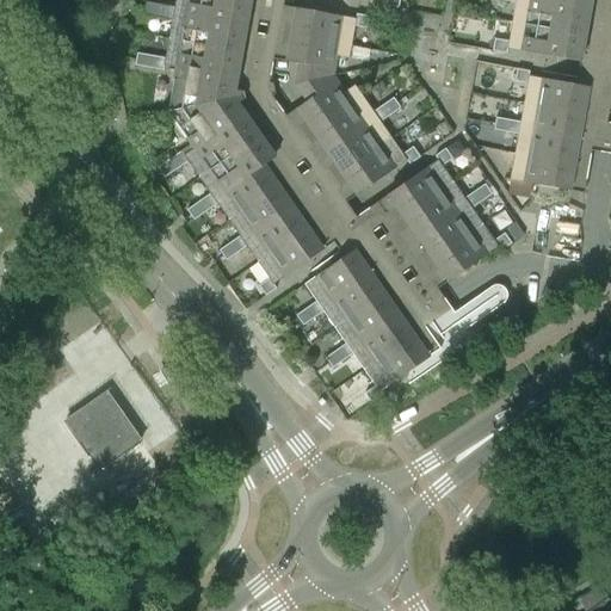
[(204,213),(216,204),(213,199),(263,165),(257,155),(267,148),(251,123),(240,131),(227,112),(242,102),(240,92),(221,88),(226,65),(239,67),(244,38),(230,36),(234,13),(247,16),(248,11),(250,11),(251,0),(174,0),(173,7),(144,2),(143,14),(171,20),(164,59),(136,54),(134,66),(162,71),(164,66),(176,68),(167,112),(192,149),(183,155),(180,152),(156,168),(162,178),(186,161),(209,195),(197,203),(204,213)]
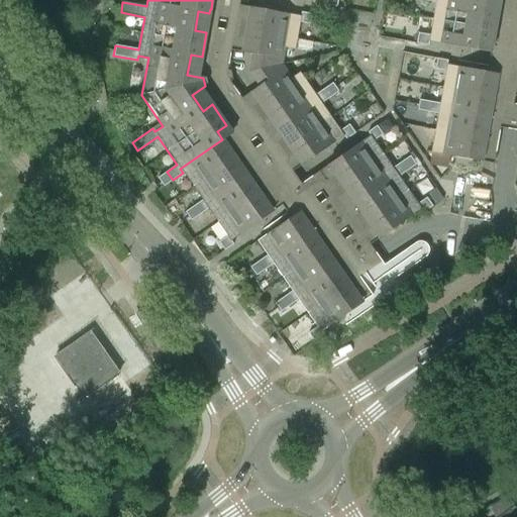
[(417,33),(416,43),(428,45),(429,41),(480,50),(480,49),(492,53),(496,30),(495,29),(497,18),(486,16),(488,0),(420,0),(435,3),(429,35),(417,33)]
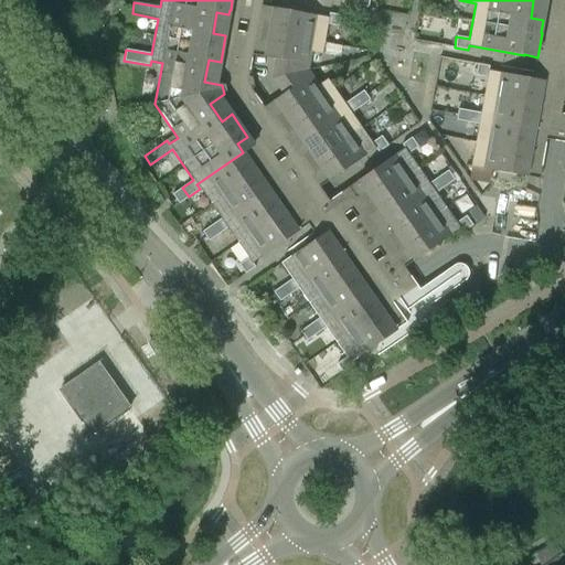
[(268,32),(323,42),(327,24),(338,27),(340,16),(329,13),(328,18),(273,8),(268,32)]
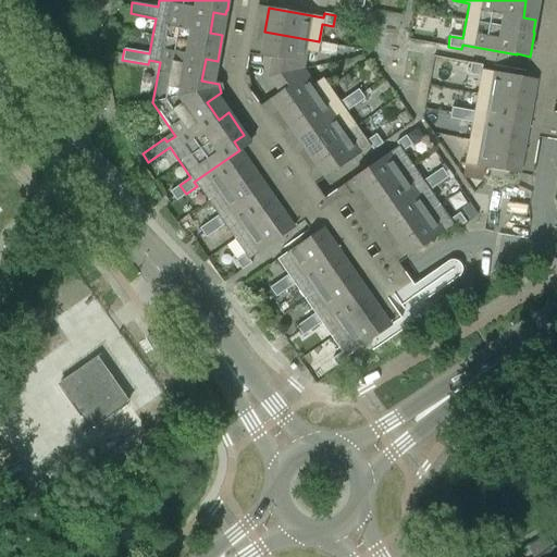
[(317,53),(319,41),(264,32),(260,57),(271,58),(268,77),(302,70),(306,51),(317,53)]
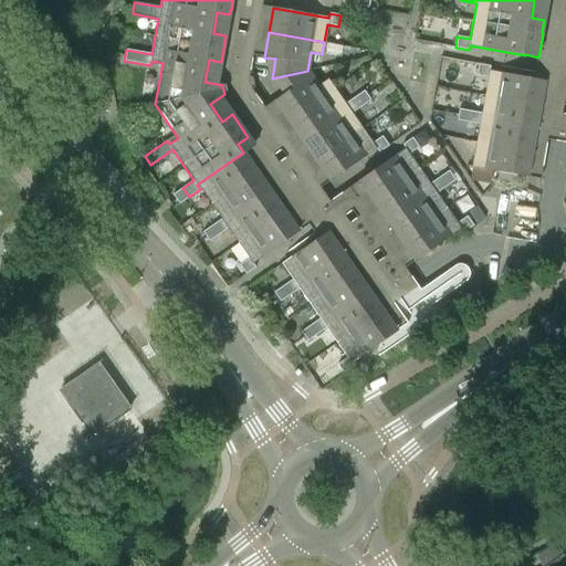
[(488,77),(484,95),(541,105),(545,81),(489,71),(490,66),(479,64),(477,75),(488,77)]
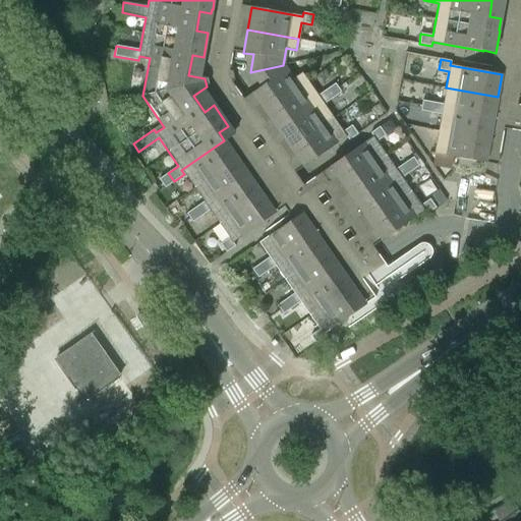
[(251,93),(265,112),(308,81),(302,73),(293,79),(283,65),(250,72),(261,87),(251,93)]
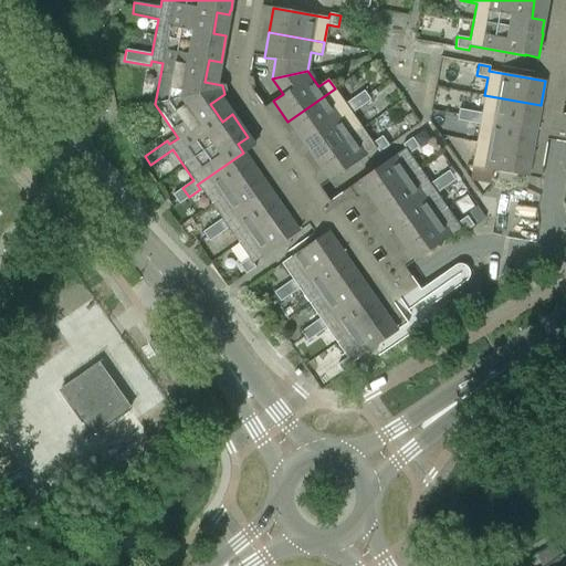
[(287,122),(302,142),(348,108),(345,104),(335,88),(287,122)]
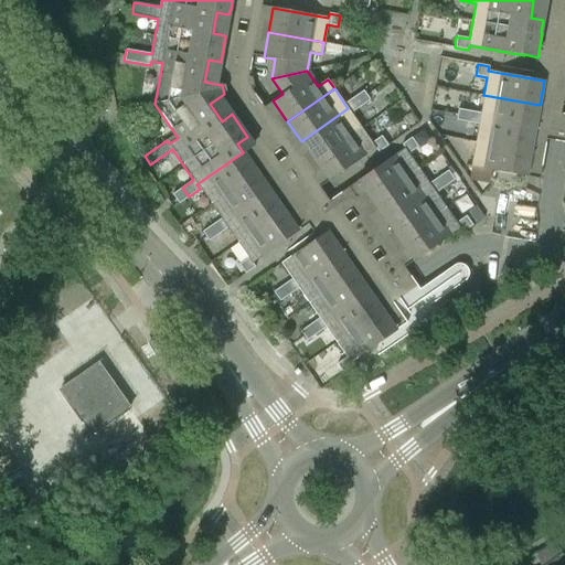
[(363,91),(353,97),(360,107),(370,100),(363,91)]
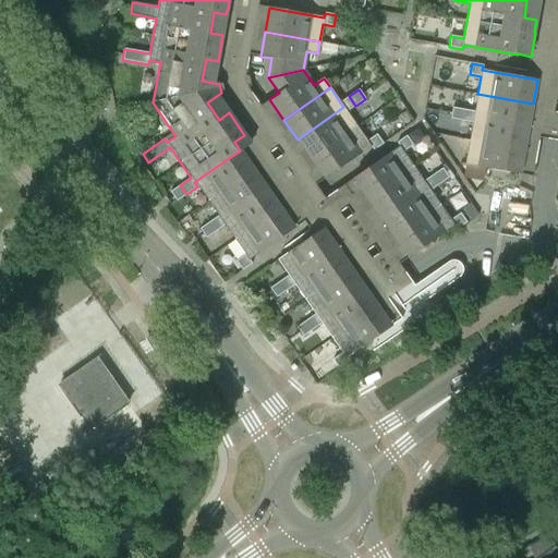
[(474,111),(463,110),(461,121),(472,123),(473,118),(529,128),(533,104),(477,94),(474,111)]
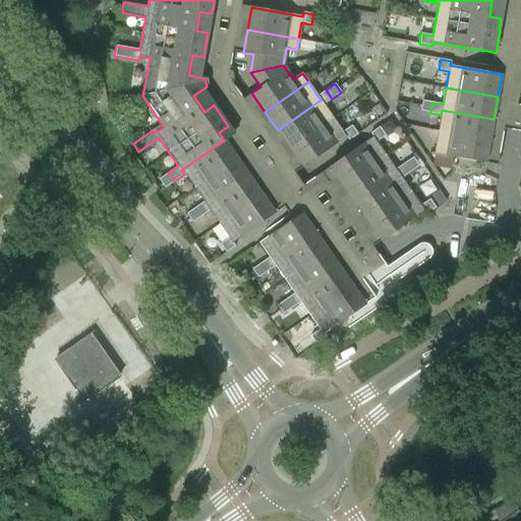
[(278,130),(290,148),(333,118),(324,104),(332,99),(326,90),(317,96),(321,100),(278,130)]
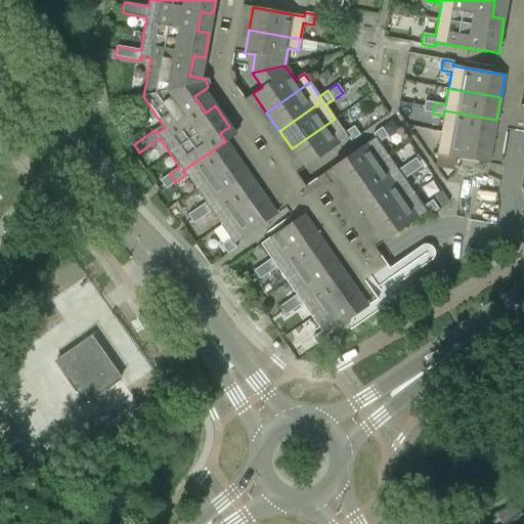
[(433,114),(435,103),(425,101),(423,112),(433,114)]
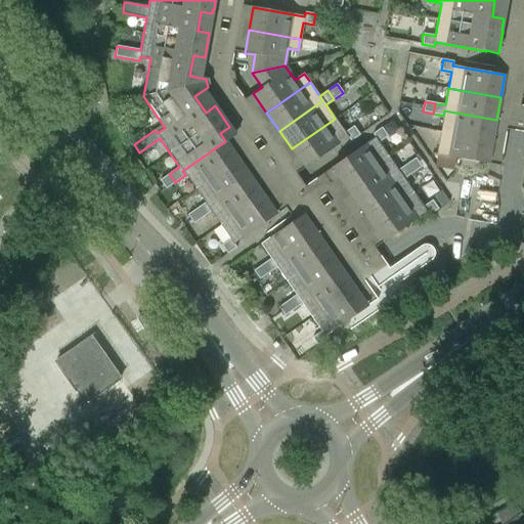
[(444,111),(443,116),(440,132),(492,141),(496,120),(444,111)]
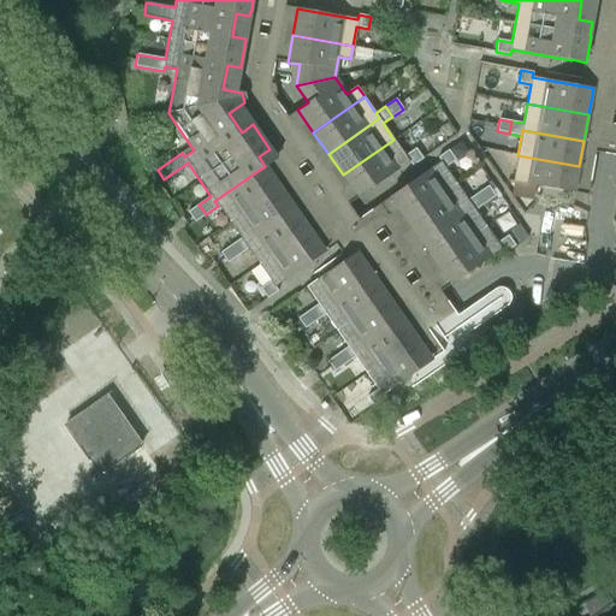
[(406,155),(394,140),(343,175),(359,197),(409,163),(412,166),(422,159),(415,148),(406,155)]
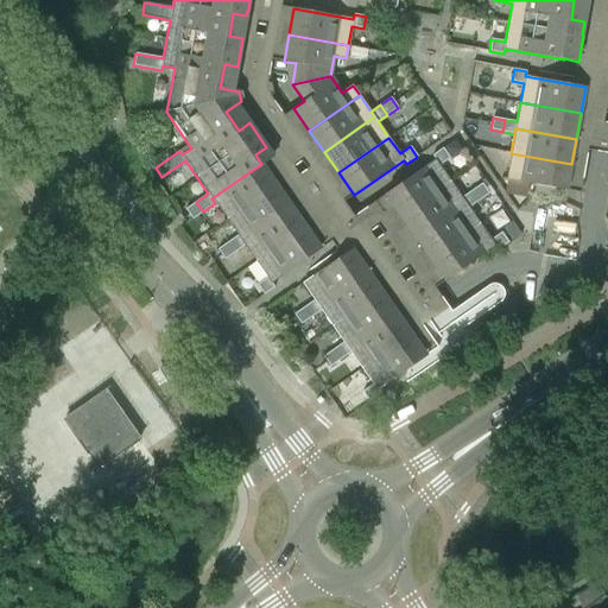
[(385,195),(400,216),(450,182),(439,166),(449,159),(442,149),(431,156),(435,160),(385,195)]
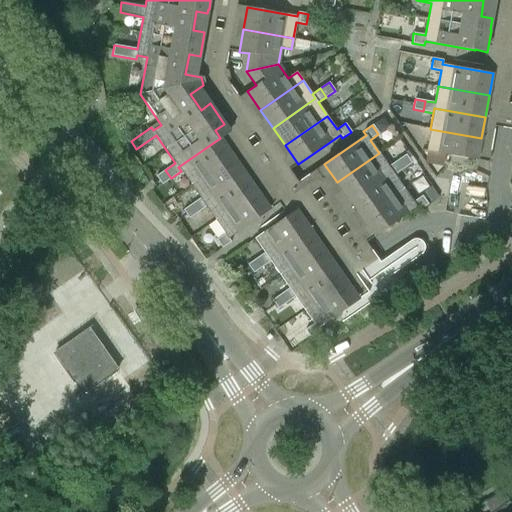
[(477,160),(481,138),(430,129),(426,151),(451,156),(450,163),(465,166),(467,158),(477,160)]
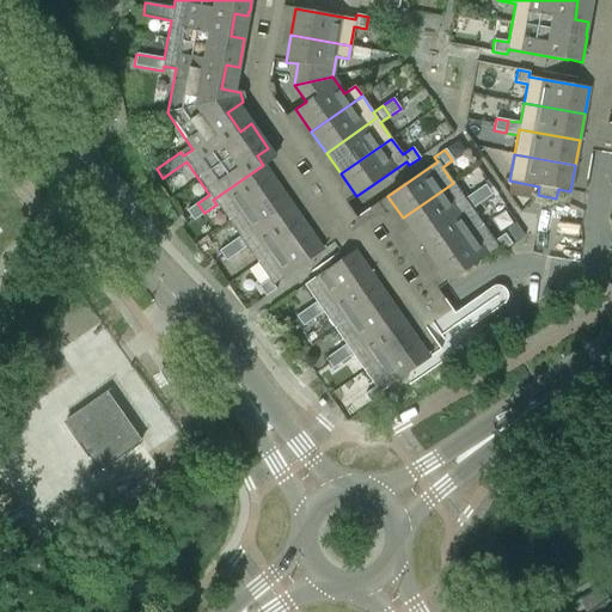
[(213,200),(216,204),(227,221),(279,185),(263,165),(213,200)]
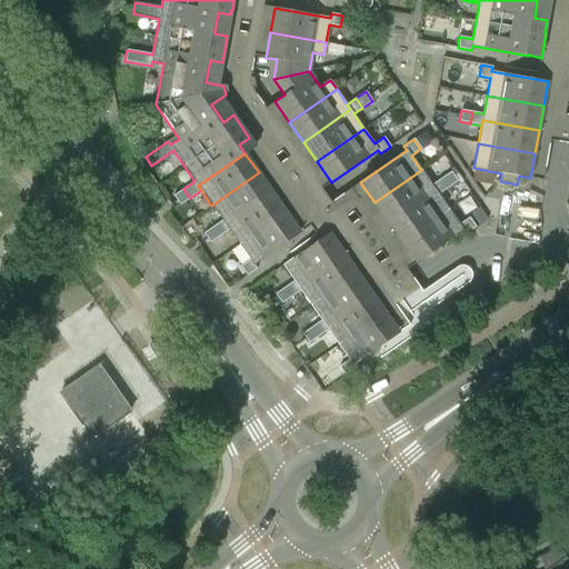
[(435,190),(431,185),(421,170),(375,202),(388,222),(435,190)]
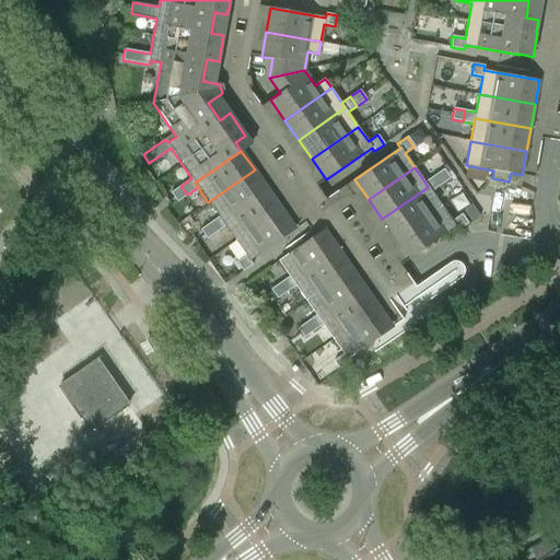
[(268,189),(255,170),(208,202),(219,217),(209,223),(216,233),(225,226),(222,221),(268,189)]
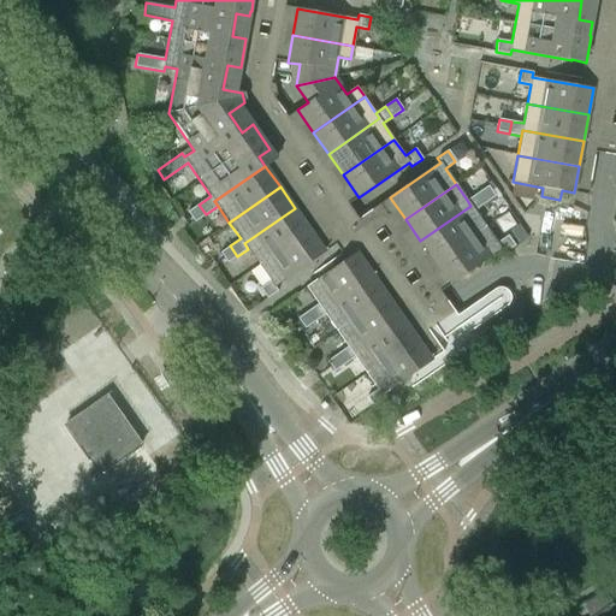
[(487,187),(478,194),(485,203),(495,196),(487,187)]
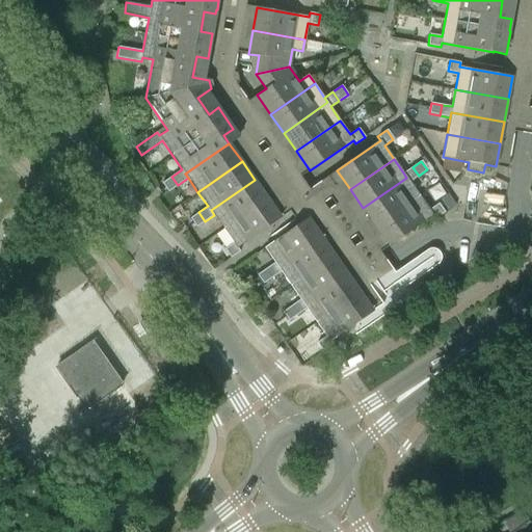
[(413,167),(403,173),(406,178),(363,208),(375,227),(420,195),(409,182),(419,176),(413,167)]
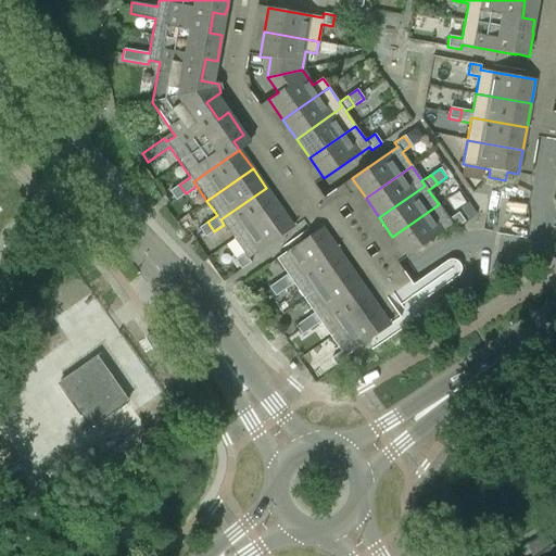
[(175,201),(186,193),(179,185),(168,191),(175,201)]
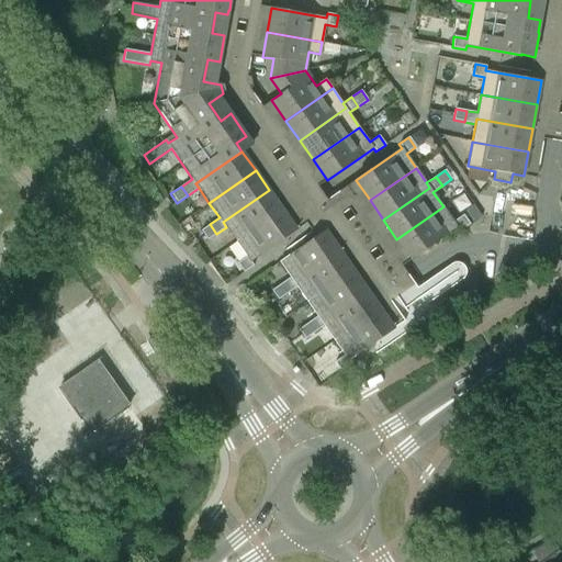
[(282,210),(279,203),(269,190),(223,222),(226,227),(236,242),(282,210)]
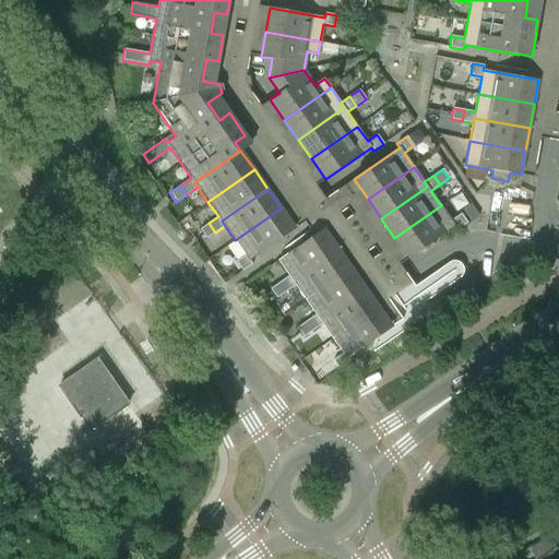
[(277,202),(281,209),(295,228),(306,221),(287,194),(277,202)]
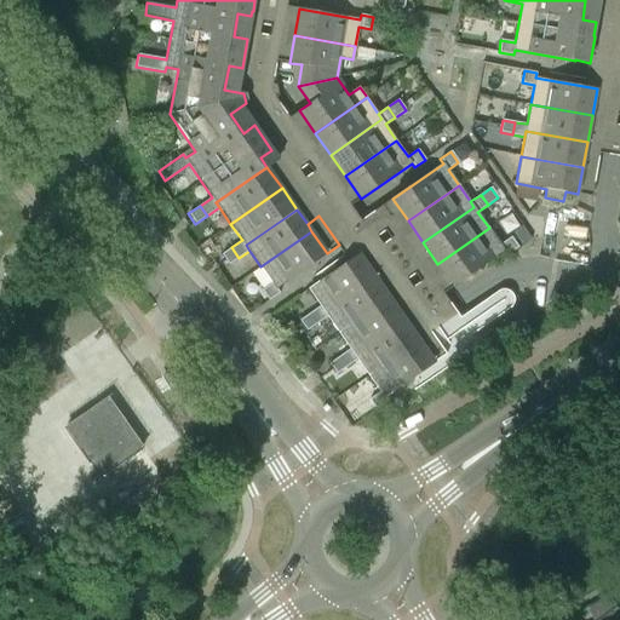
[(489,228),(437,264),(453,286),(504,251),(507,256),(517,248),(511,237),(500,245),(489,228)]
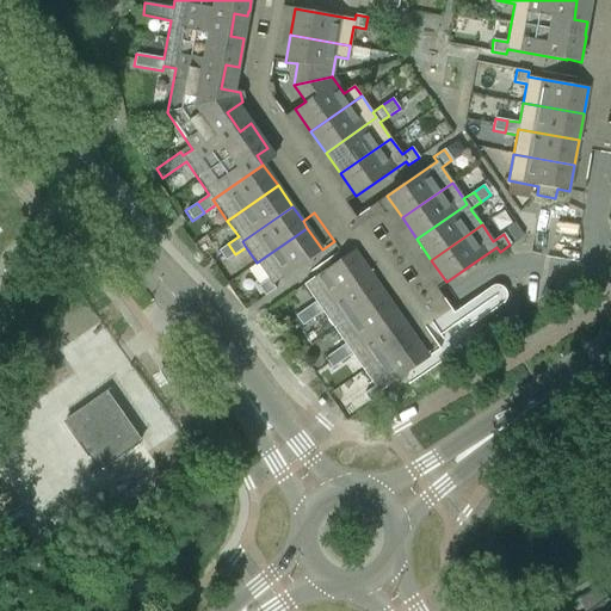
[(322,250),(307,228),(257,263),(267,279),(258,287),(265,296),(276,289),(272,285),(322,250)]
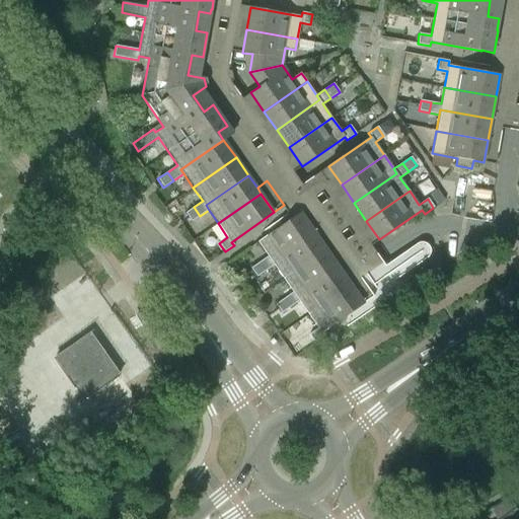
[(192,222),(200,216),(194,207),(186,213),(192,222)]
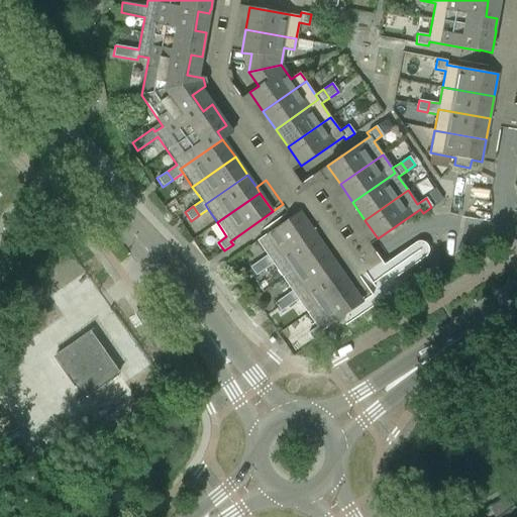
[(267,255),(257,262),(264,270),(273,265),(270,260),(312,230),(299,211),(256,241),(267,255)]
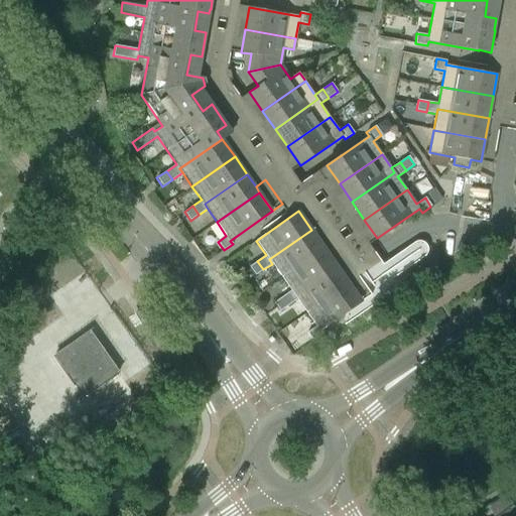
[(324,248),(311,230),(269,259),(272,264),(281,277),(324,248)]
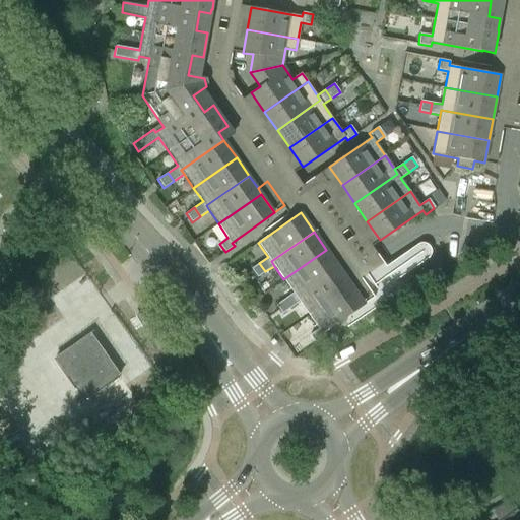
[(293,293),(284,299),(290,308),(299,302),(296,298),(339,267),(326,250),(283,279),(293,293)]
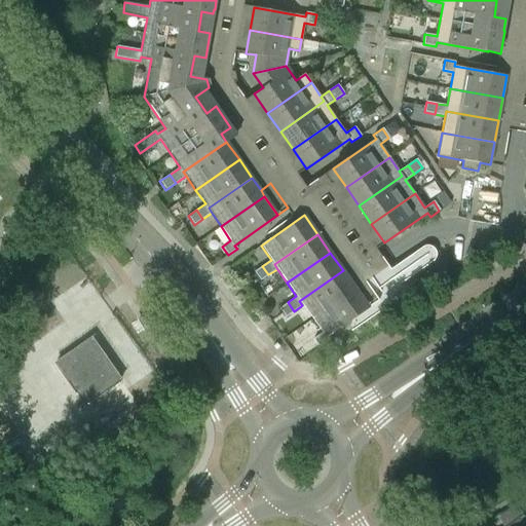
[(260,280),(268,274),(262,266),(254,272),(260,280)]
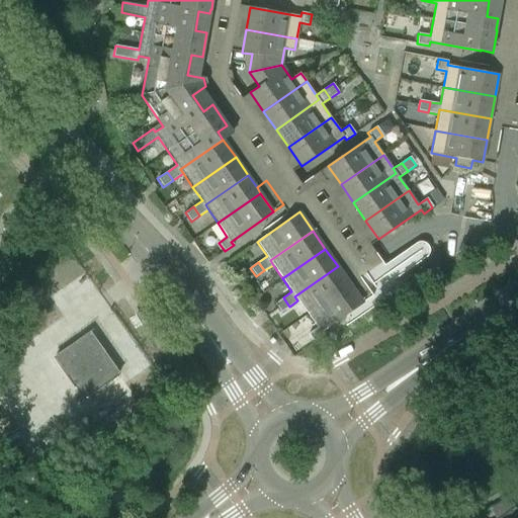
[(308,314),(350,284),(338,266),(294,296),(297,300),(308,314)]
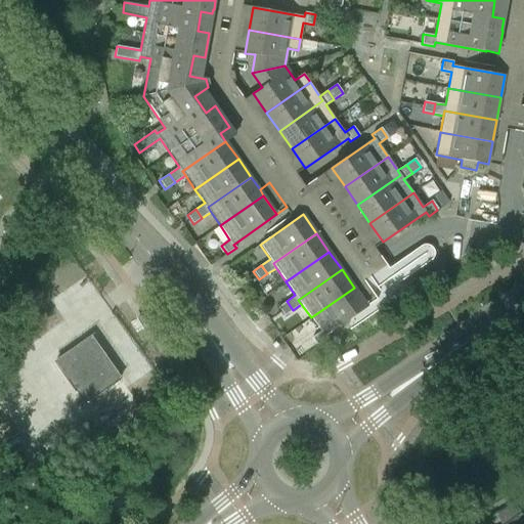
[(367,307),(354,288),(311,317),(320,332),(312,338),(318,346),(326,340),(324,337),(367,307)]
